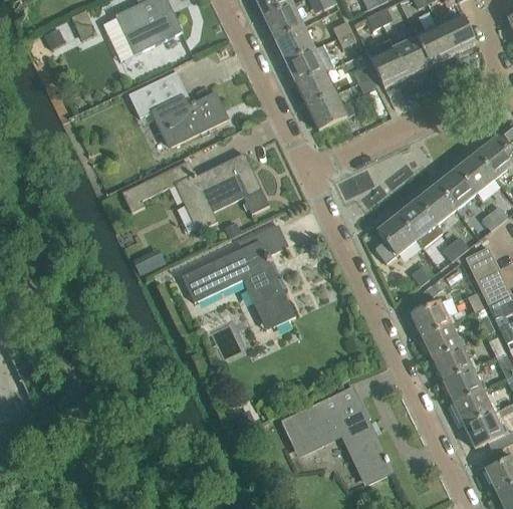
[(137,0),(139,4),(114,16),(134,54),(182,31),(167,0),(137,0)]
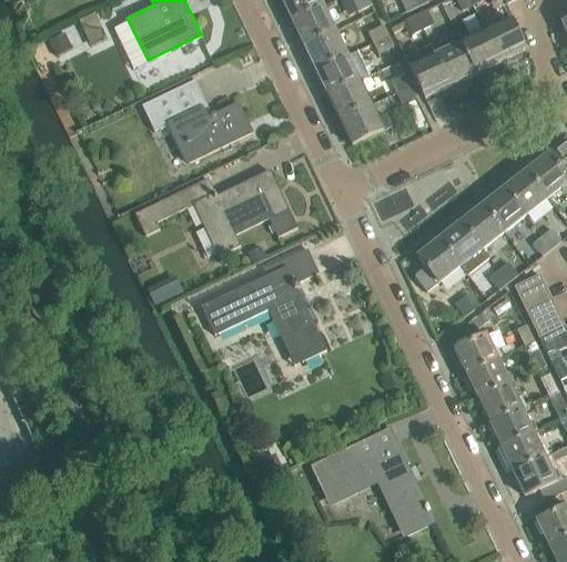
[(281,0),(291,20),(322,4),(320,0),(281,0)]
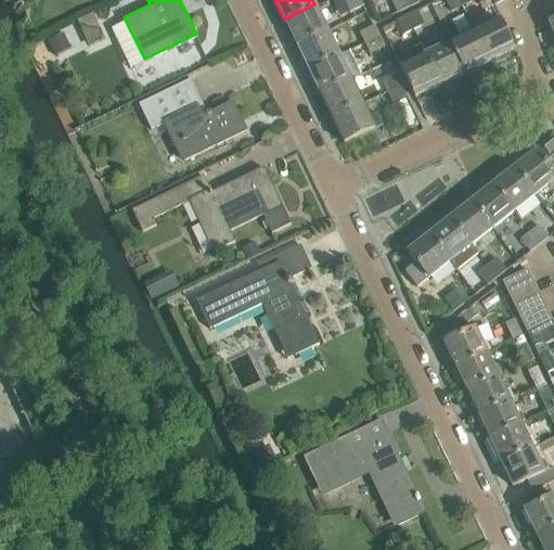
[(344,0),(349,10),(362,3),(360,0),(344,0)]
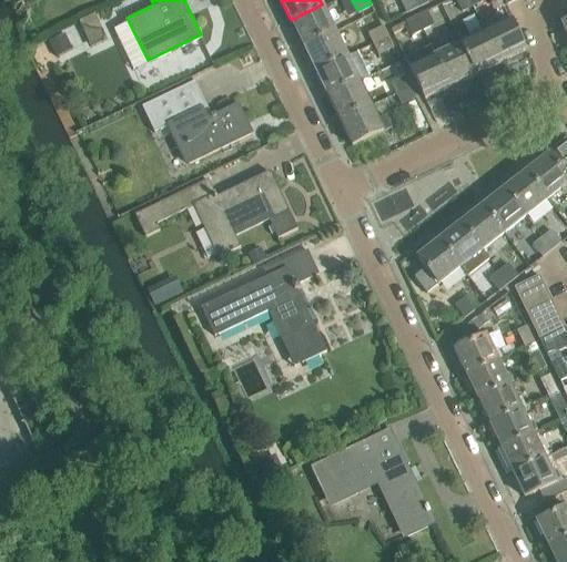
[(416,6),(413,0),(401,0),(406,11),(416,6)]
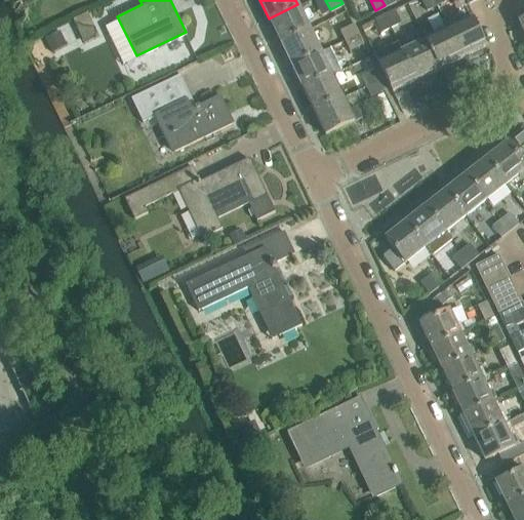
[(436,4),(434,0),(421,0),(426,8),(436,4)]
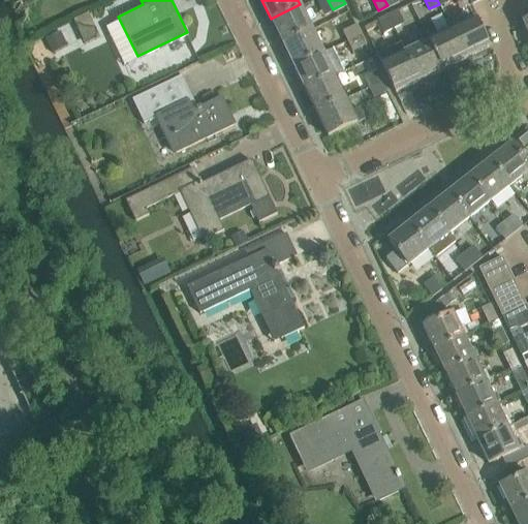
[(300,4),(271,19),(282,41),(311,28),(300,4)]
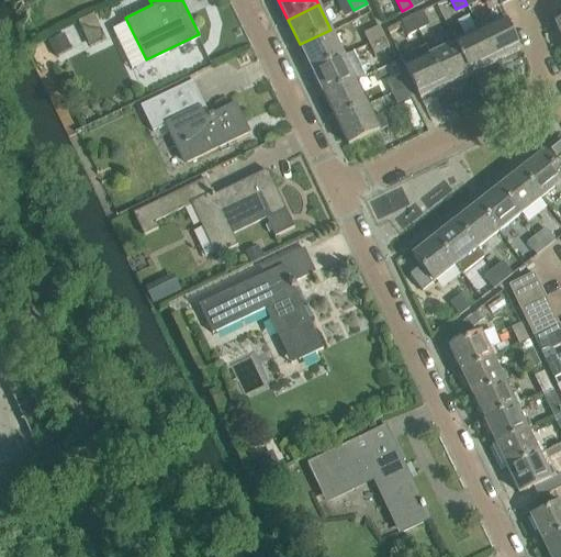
[(422,9),(411,13),(417,28),(428,22),(422,9)]
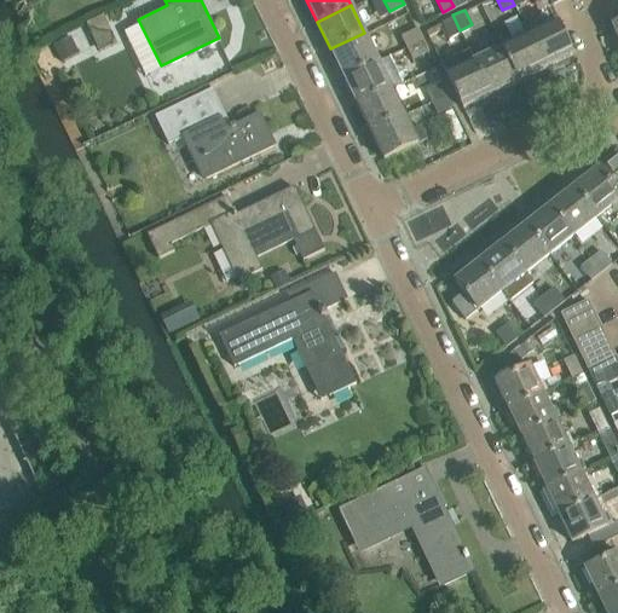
[(460,30),(452,15),(442,21),(449,36),(460,30)]
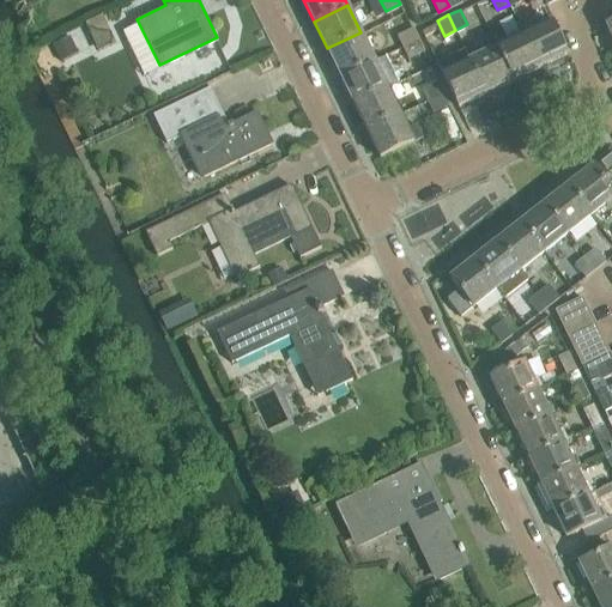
[(550,19),(522,32),(539,66),(567,53),(550,19)]
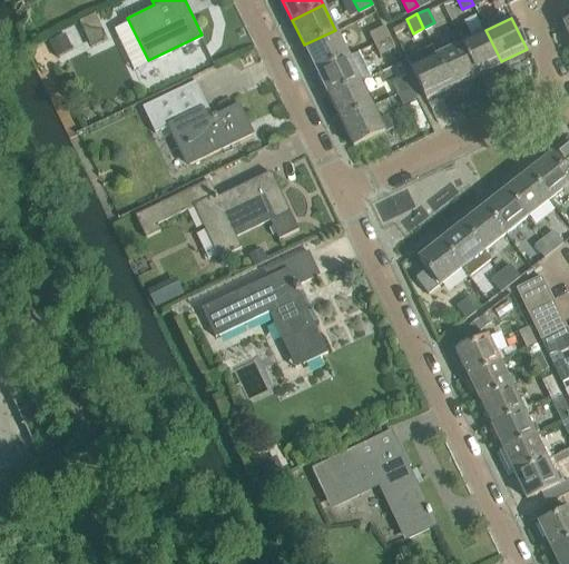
[(369,31),(373,42),(388,36),(382,25),(369,31)]
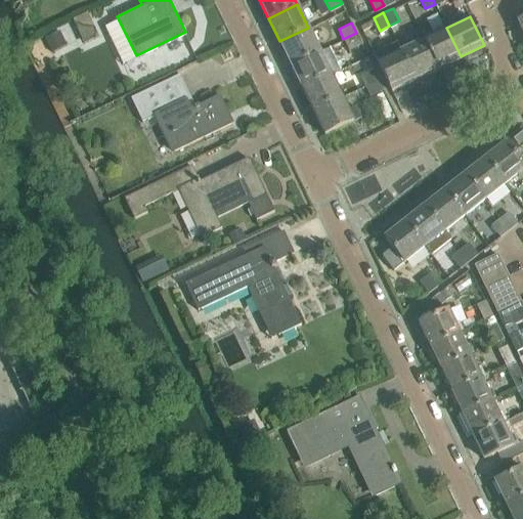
[(308,28),(279,41),(291,63),(319,50),(308,28)]
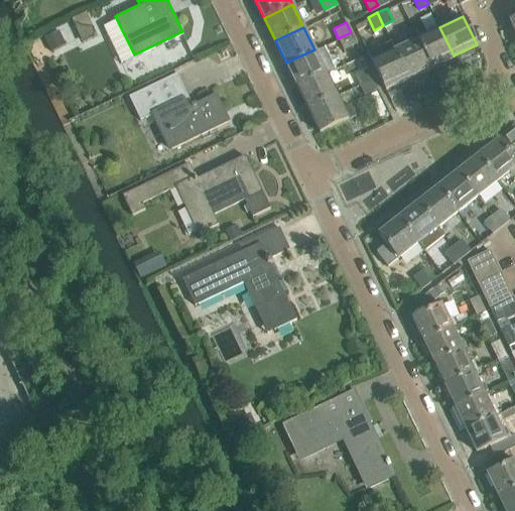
[(439,27),(417,38),(430,67),(454,55),(439,27)]
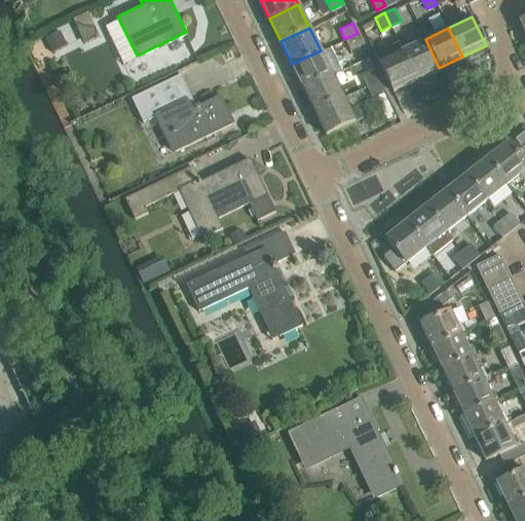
[(59,29),(44,37),(51,50),(66,43),(59,29)]
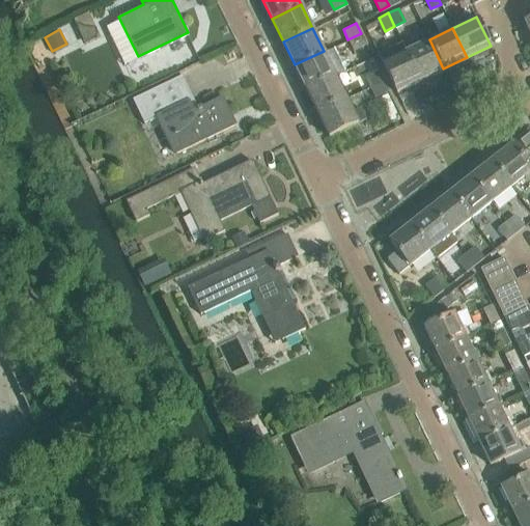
[(361,33),(347,39),(353,49),(366,43),(361,33)]
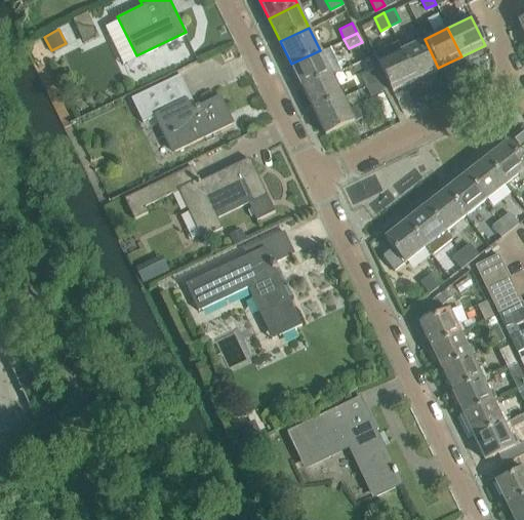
[(397,39),(373,50),(392,90),(415,78),(402,49),(397,39)]
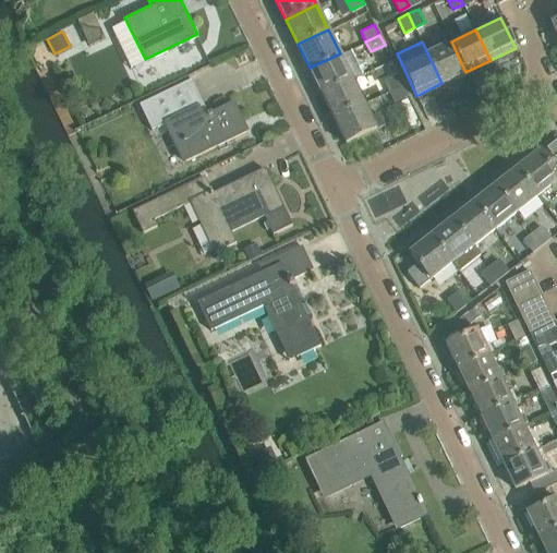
[(451,41),(427,52),(442,83),(465,72),(451,41)]
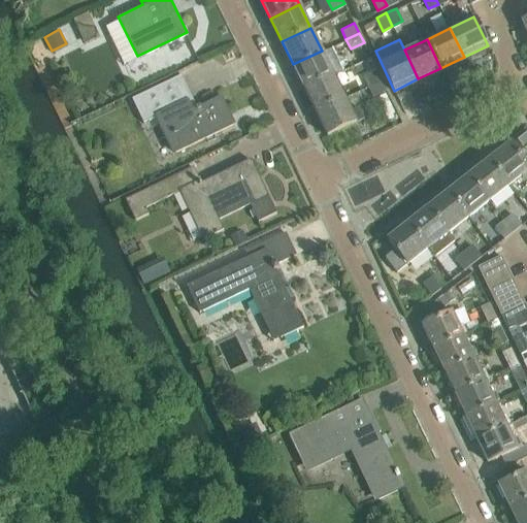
[(322,51),(293,64),(304,88),(333,73),(322,51)]
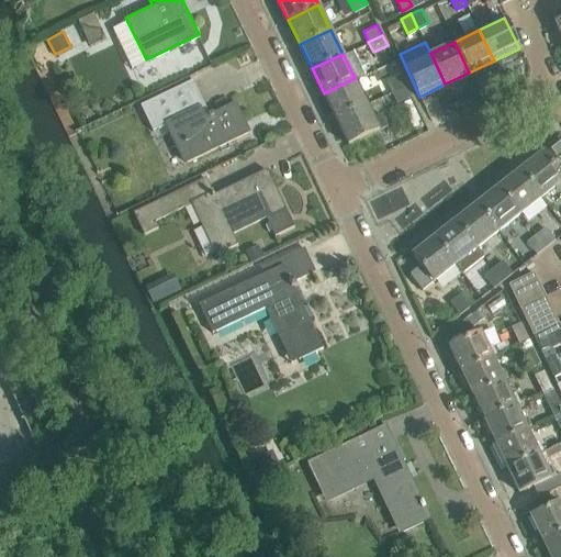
[(386,80),(392,91),(405,84),(401,74),(386,80)]
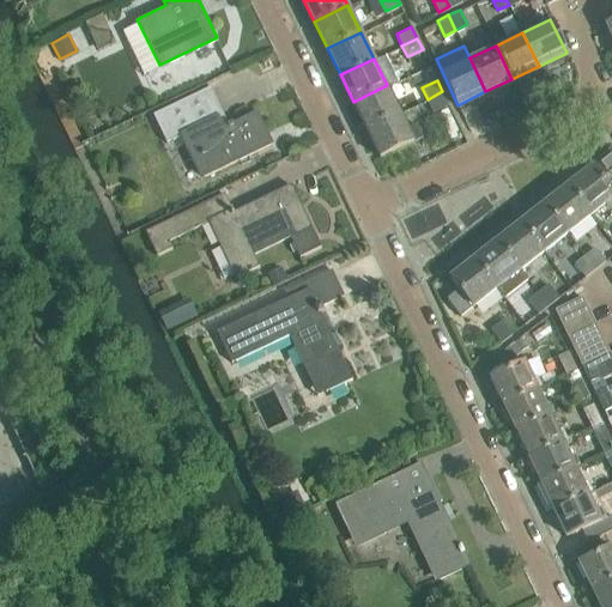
[(210,85),(152,113),(159,126),(167,140),(179,134),(199,176),(203,175),(271,143),(256,111),(229,125),(223,127),(205,89),(211,86),(210,85)]
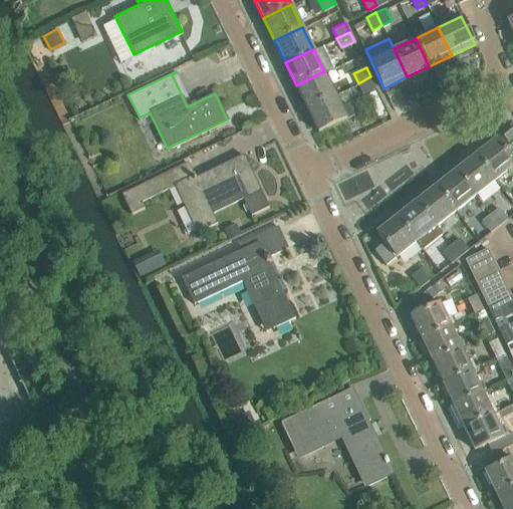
[(324,71),(296,85),(307,107),(334,94),(324,71)]
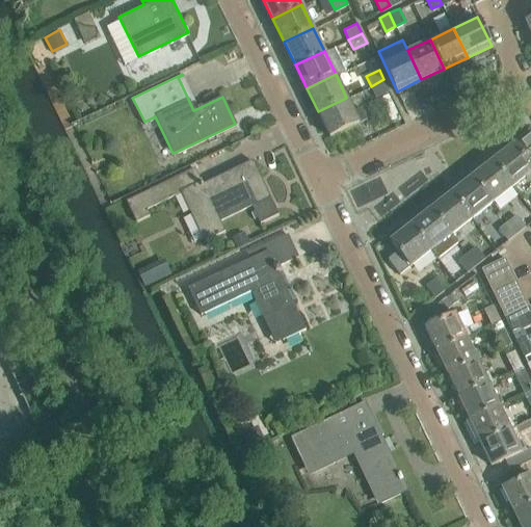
[(383,79),(371,86),(375,96),(389,89),(383,79)]
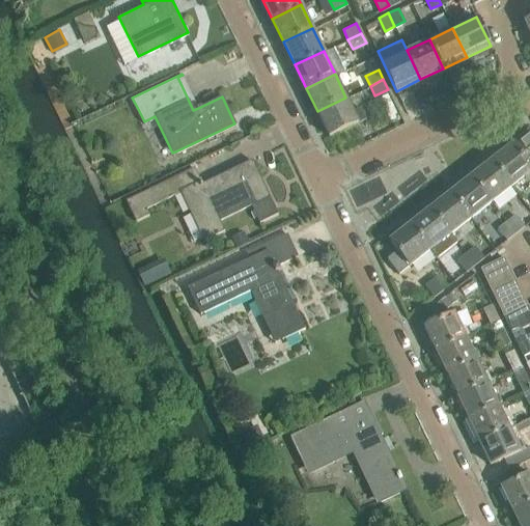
[(345,98),(317,111),(329,135),(365,117),(359,106),(352,109),(345,98)]
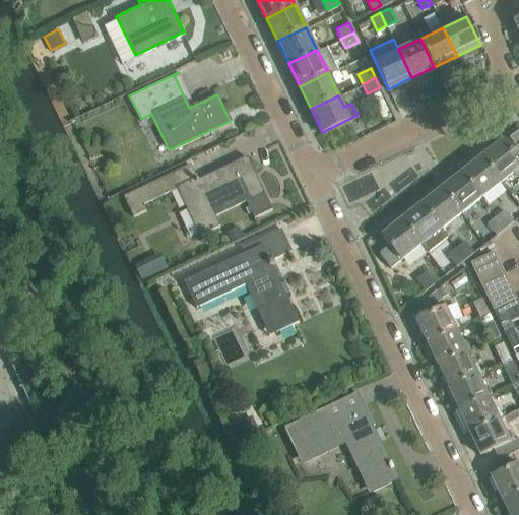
[(518,126),(501,140),(518,164),(518,126)]
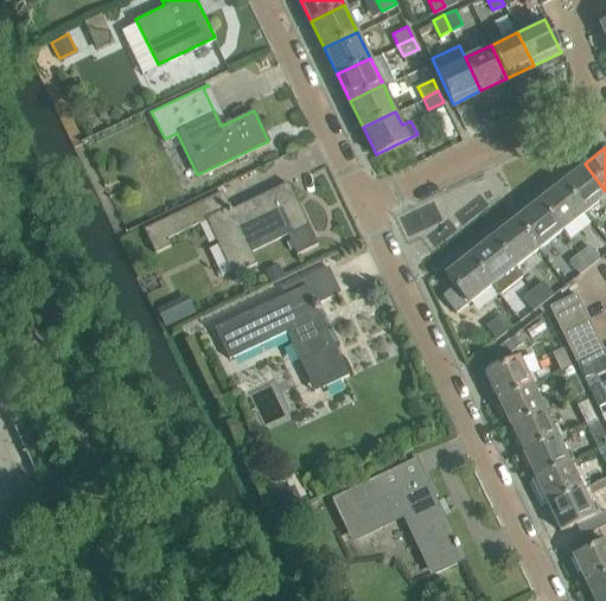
[(605,191),(585,164),(562,183),(585,211),(605,193),(605,191)]
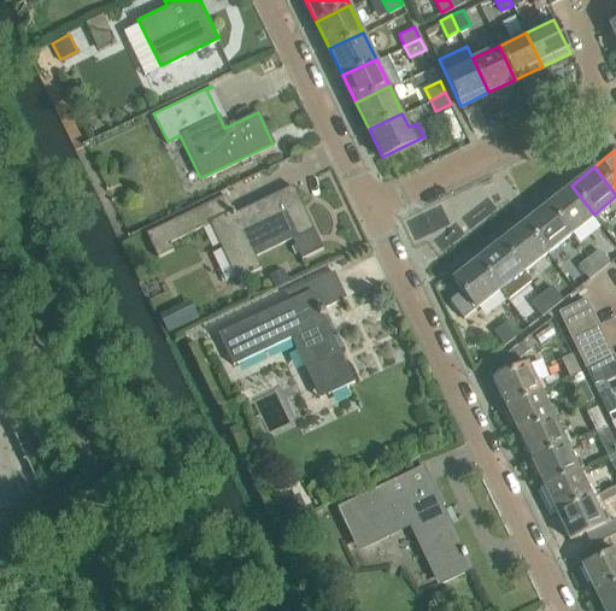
[(226,193),(146,231),(157,256),(172,247),(169,241),(210,221),(238,277),(260,266),(254,253),(291,236),(301,258),(322,247),(292,183),(234,212),(226,193)]
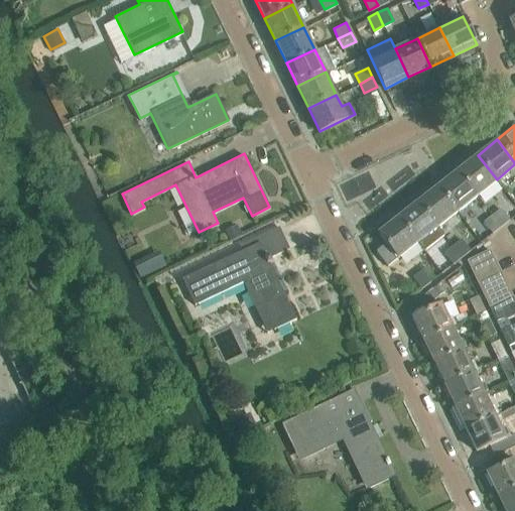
[(478,155),(458,170),(477,195),(497,179),(478,155)]
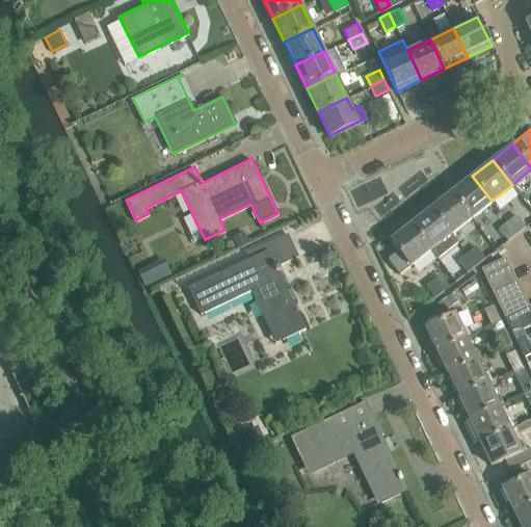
[(472,176),(451,191),(472,216),(492,201),(472,176)]
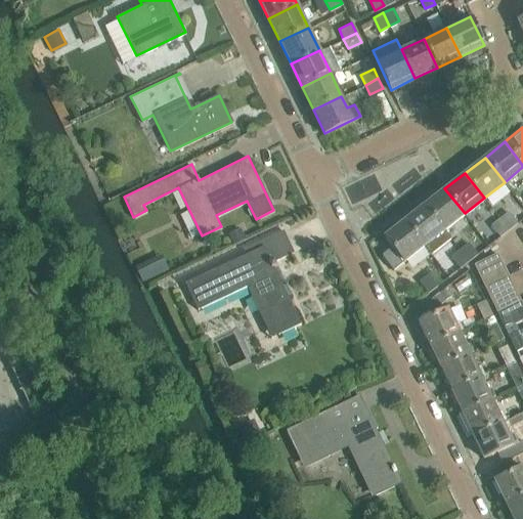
[(444,188),(425,204),(444,229),(465,213),(444,188)]
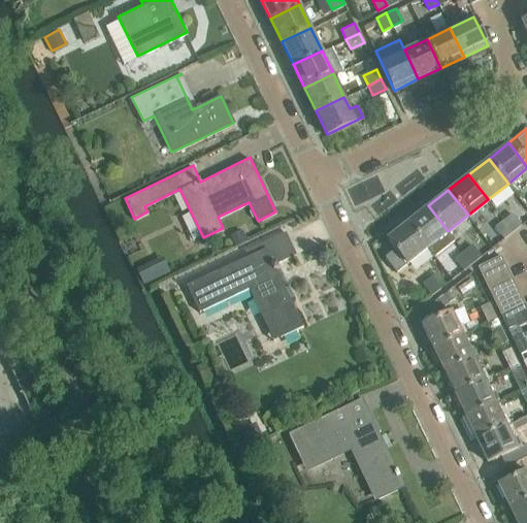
[(428,205),(407,221),(427,247),(434,255),(454,239),(448,231),(428,205)]
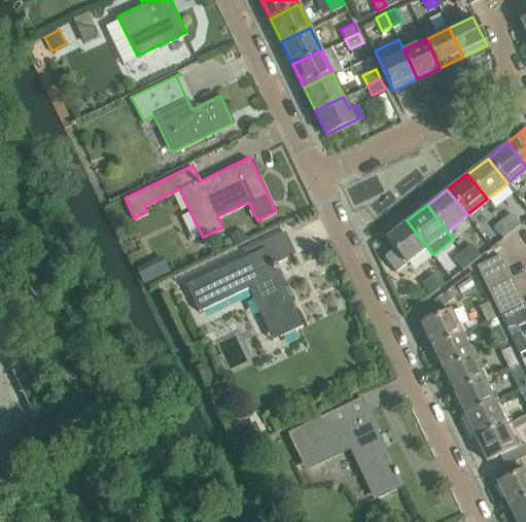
[(511,211),(502,218),(511,230),(520,222),(511,211)]
